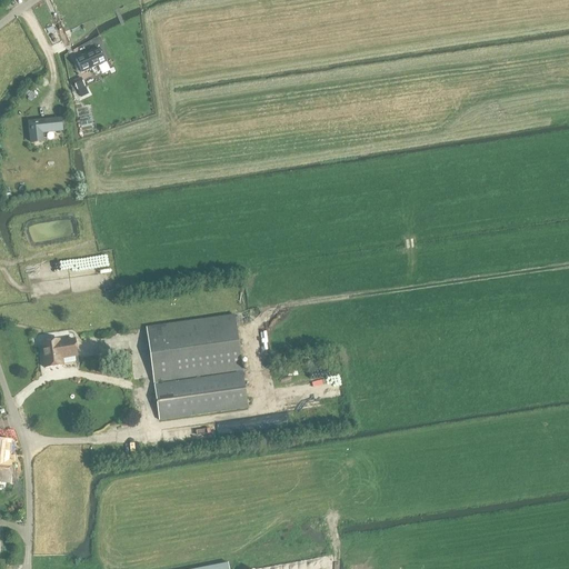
[(106,62),(99,48),(81,56),(76,59),(81,73),(106,62)]
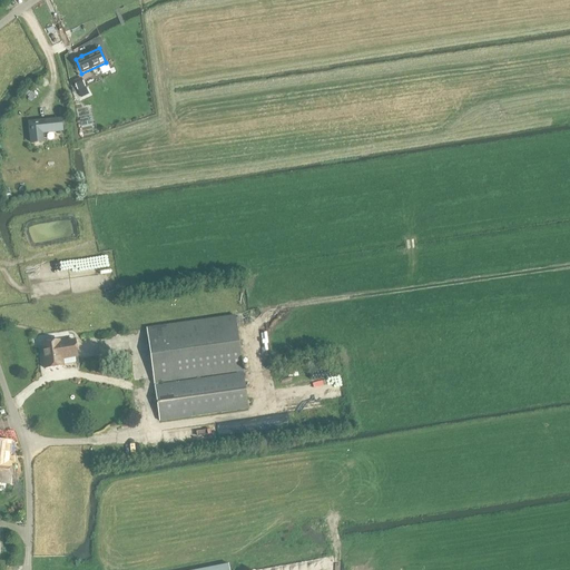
[(80,78),(74,81),(78,90),(81,89),(85,87),(80,78)]
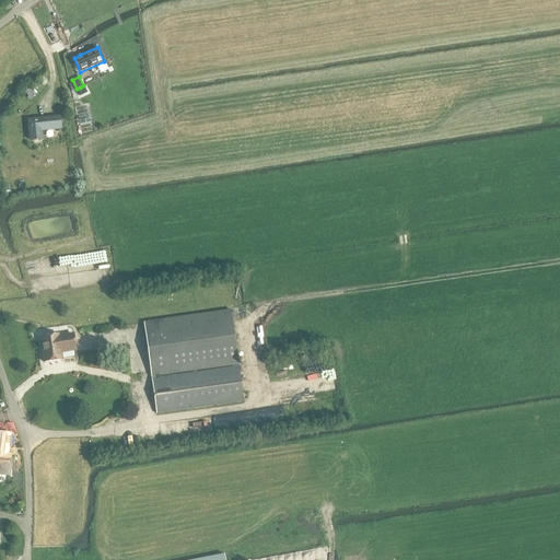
[(58,117),(28,120),(31,140),(42,139),(41,130),(60,128),(58,117)]
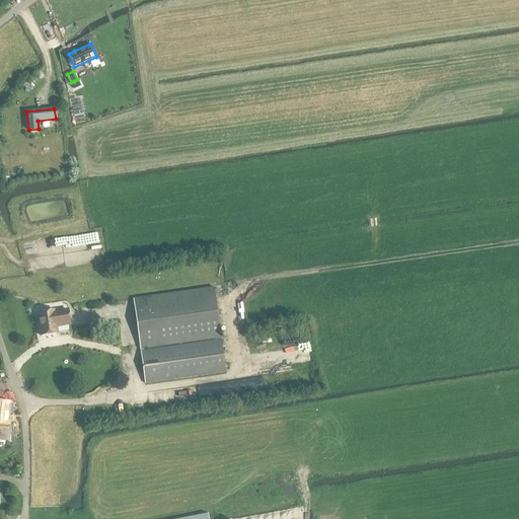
[(140,350),(221,339),(215,295),(219,295),(218,289),(214,289),(214,287),(133,298),(140,350)]
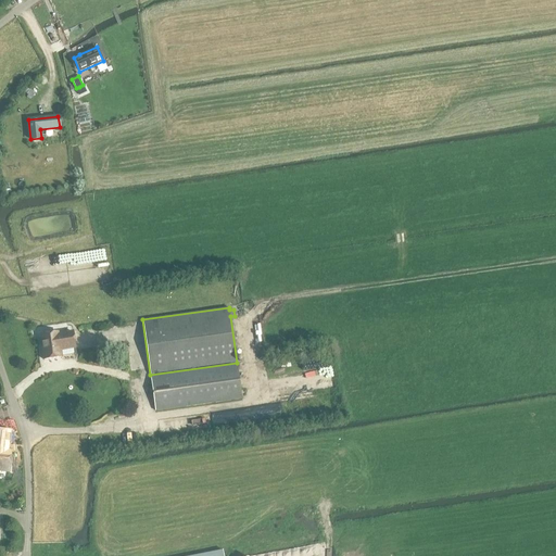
[(58,332),(40,335),(45,359),(62,357),(61,350),(75,348),(73,332),(59,335),(58,332)]
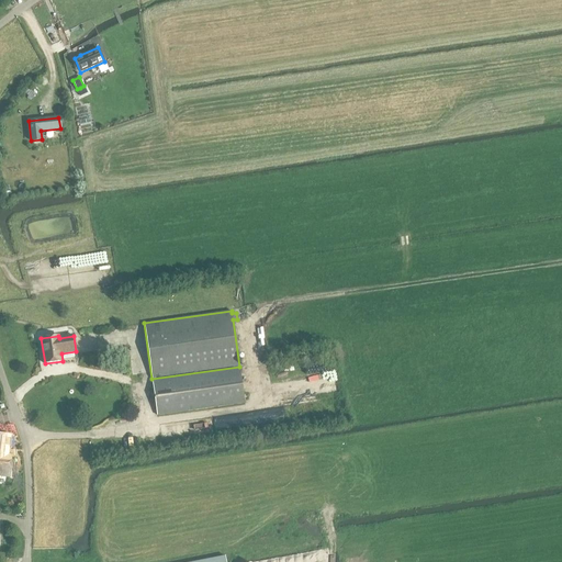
[(239,367),(152,380),(157,415),(244,402),(239,367)]
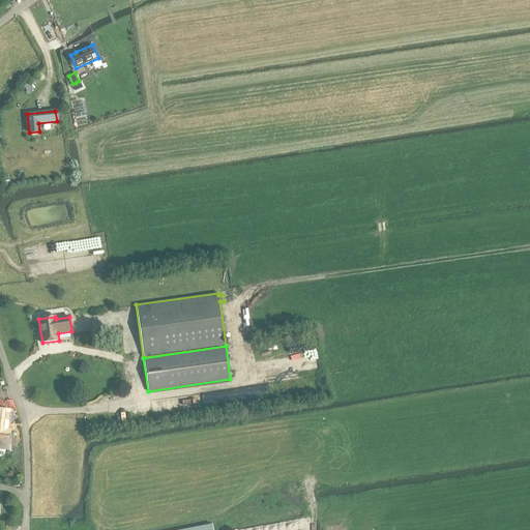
[(317,365),(315,354),(292,358),(294,370),(317,365)]
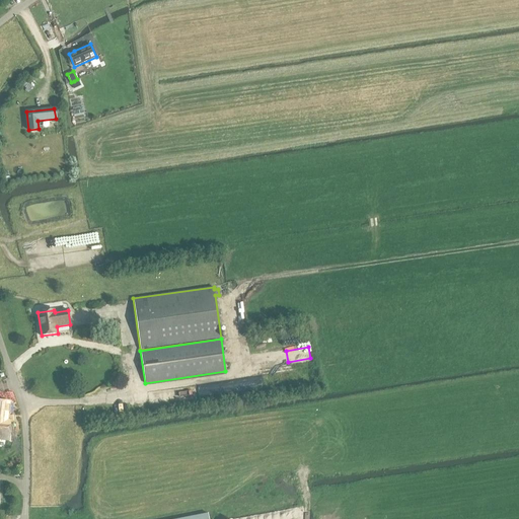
[(0,440),(8,441),(11,420),(9,420),(10,404),(11,403),(7,402),(0,401),(0,440)]
